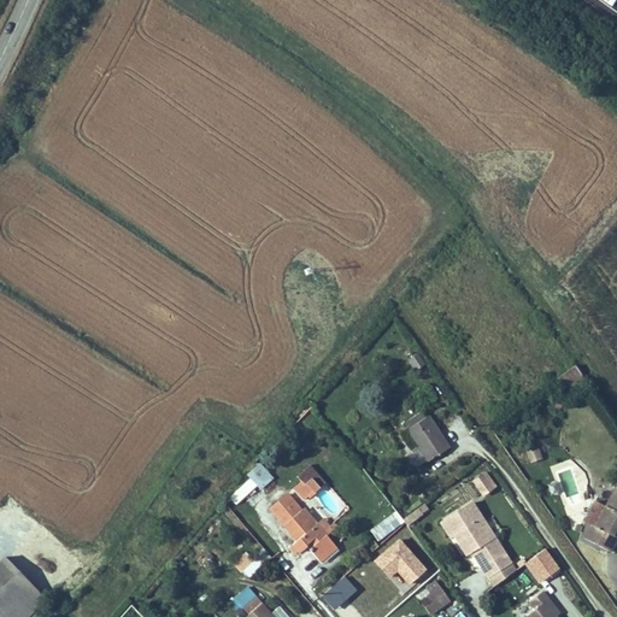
[(422,336),(416,325),(407,330),(415,341),(422,336)]
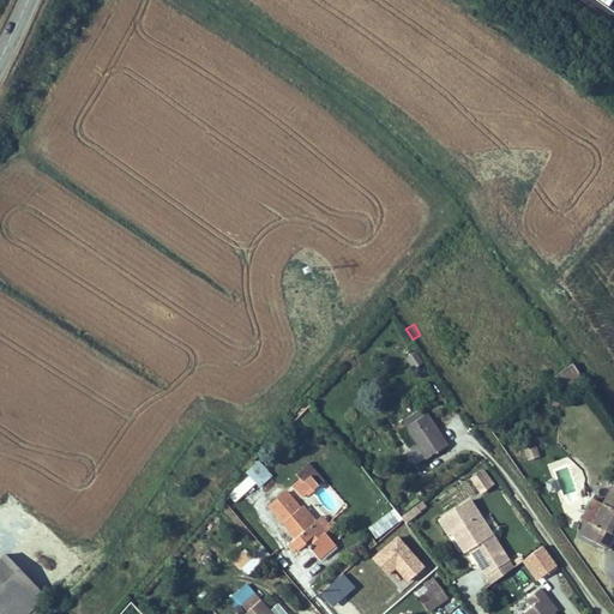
[(577,342),(563,353),(571,365),(585,354),(577,342)]
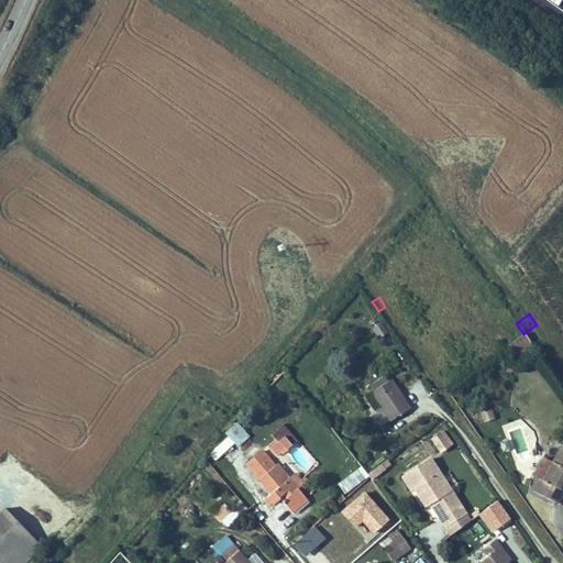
[(378,340),(387,334),(382,322),(372,328),(378,340)]
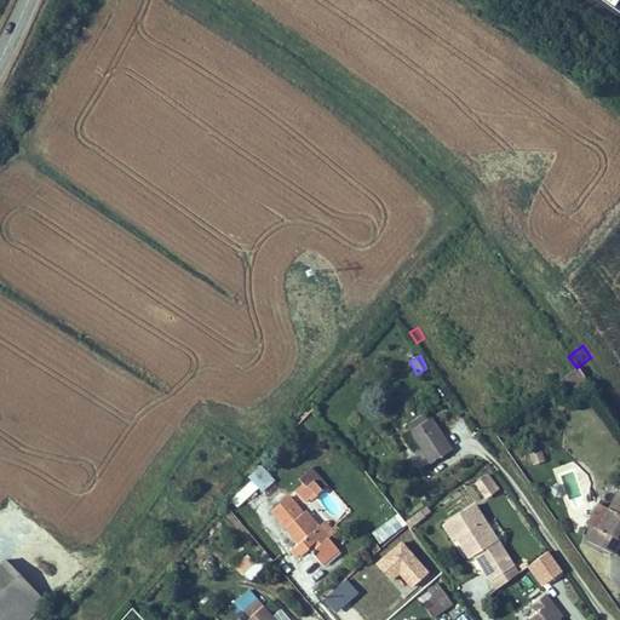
[(442,401),(419,418),(430,431),(423,437),(434,452),(441,447),(443,448),(465,432),(442,401)]
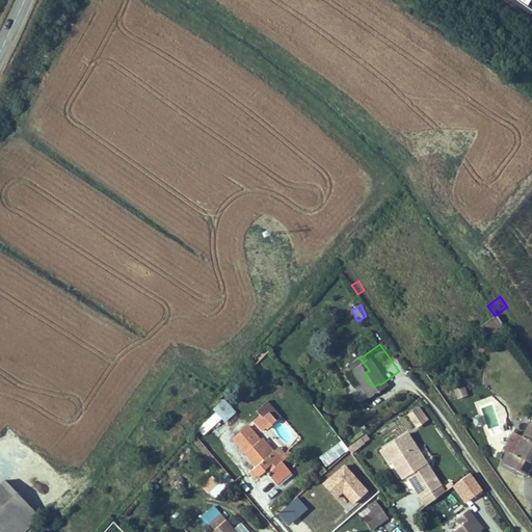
[(456,399),(468,396),(464,386),(453,389),(456,399)]
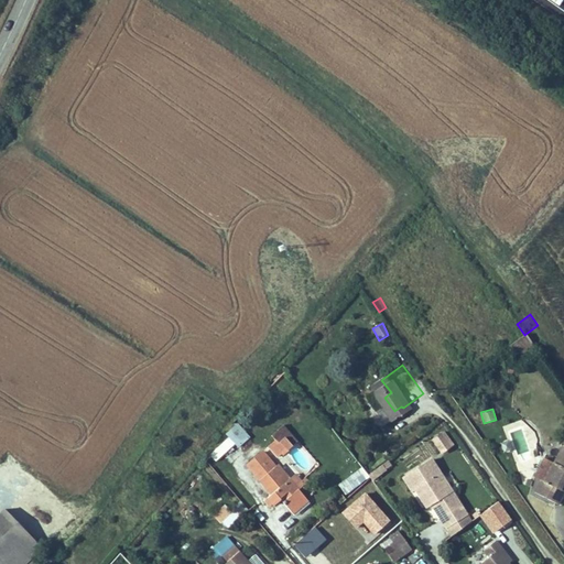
[(465,430),(455,418),(447,423),(457,435),(465,430)]
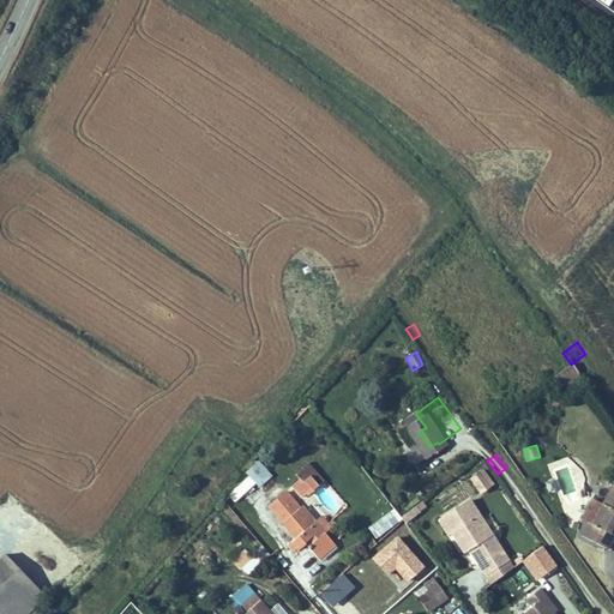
[(257,462),(245,473),(258,488),(270,477),(257,462)]
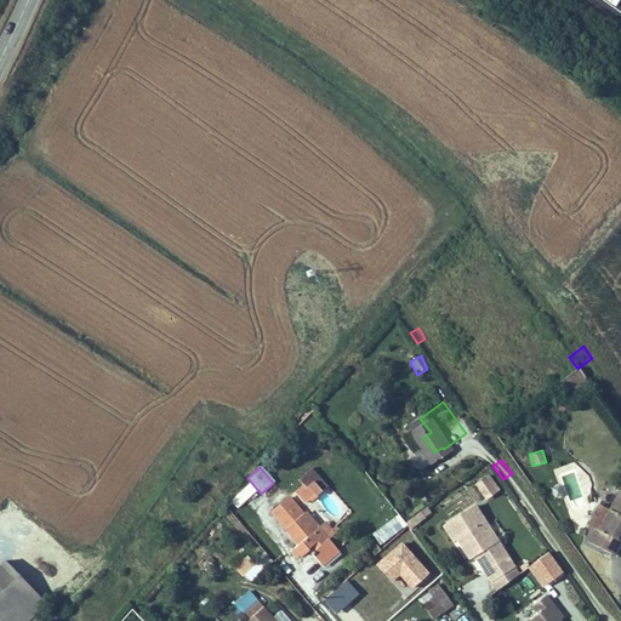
[(303,478),(283,495),(311,527),(306,531),(313,539),(322,531),(332,543),(353,525),(335,505),(330,508),(303,478)]
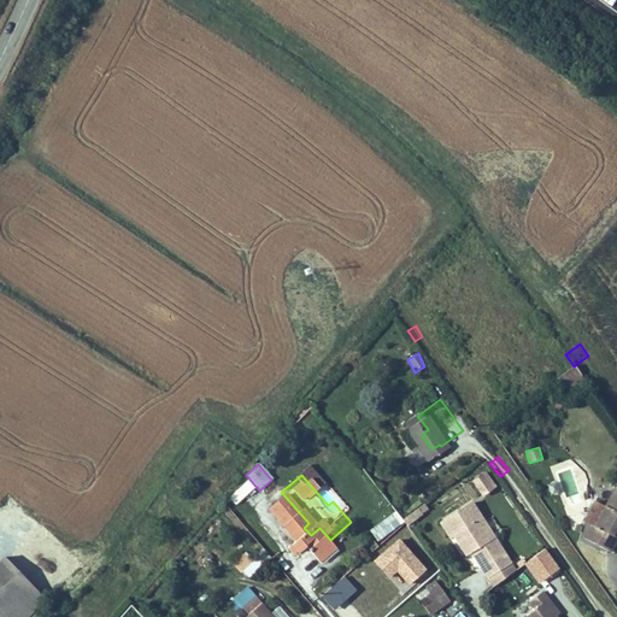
[(524,546),(480,491),(451,513),(462,527),(466,523),(471,519),(486,536),(483,539),(492,550),(494,547),(497,551),(494,552),(503,563),(524,546)]
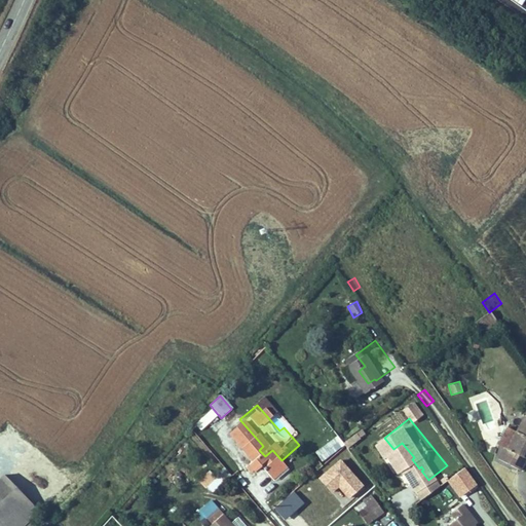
[(525,424),(524,428),(522,427),(516,440),(525,445),(525,424)]
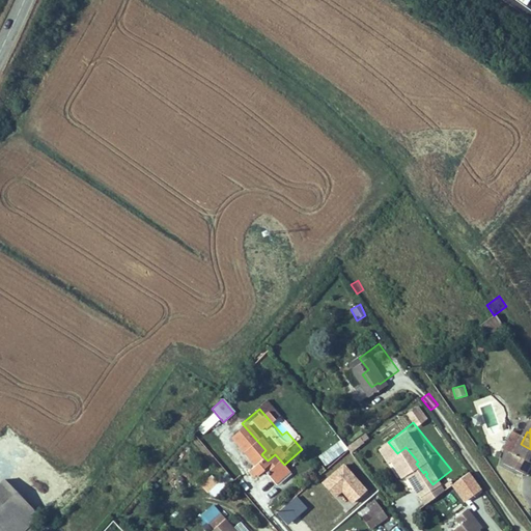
[(339,440),(317,457),(326,467),(347,449),(339,440)]
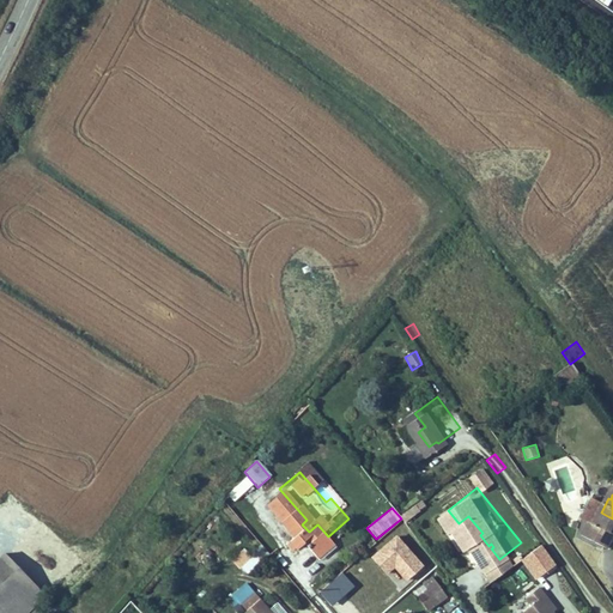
[(483,533),(468,516),(463,520),(473,532),(478,538),(480,535),(483,533)]
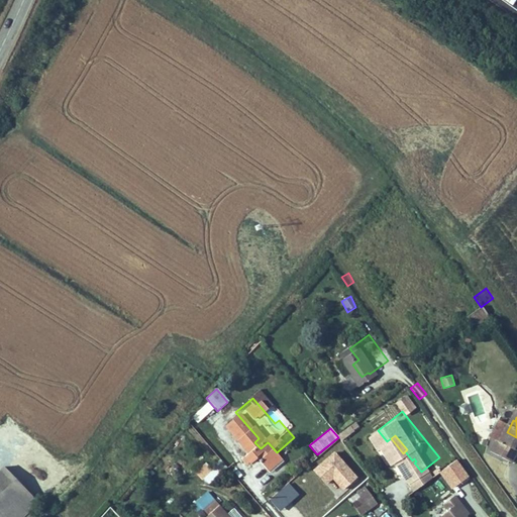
[(294,437),(277,452),(281,457),(298,441),(294,437)]
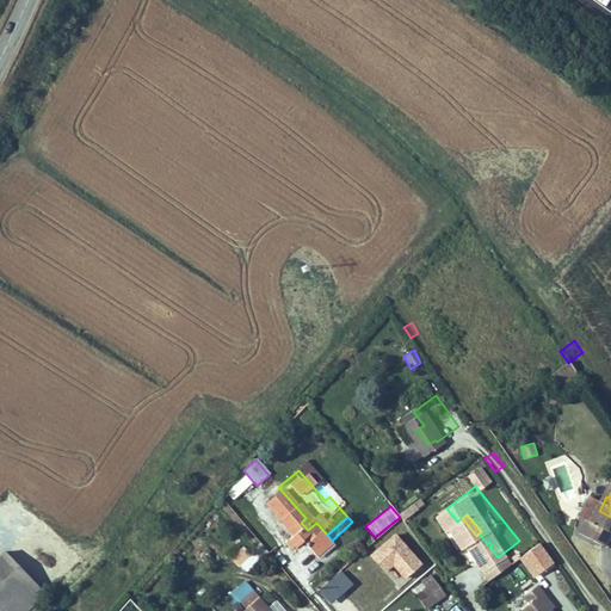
[(22,610),(55,574),(8,534),(0,542),(0,599),(13,610),(22,610)]
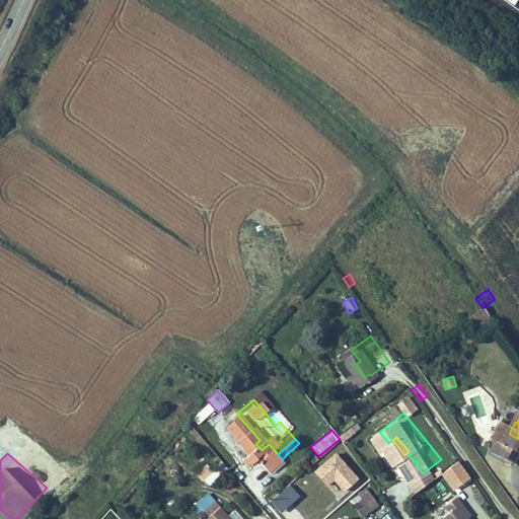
[(344,494),(359,480),(336,453),(313,472),(326,489),(334,483),(344,494)]
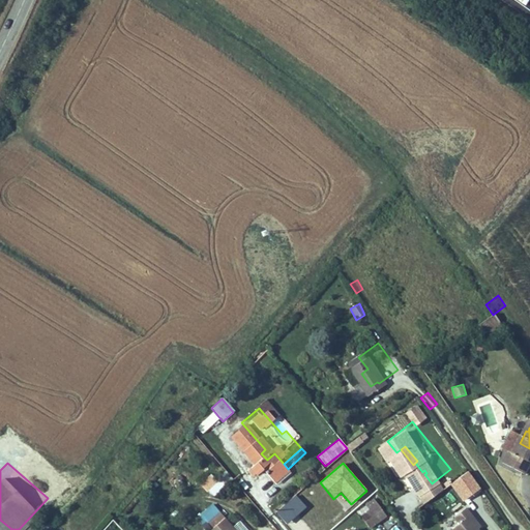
[(437,490),(455,475),(450,469),(432,483),(437,490)]
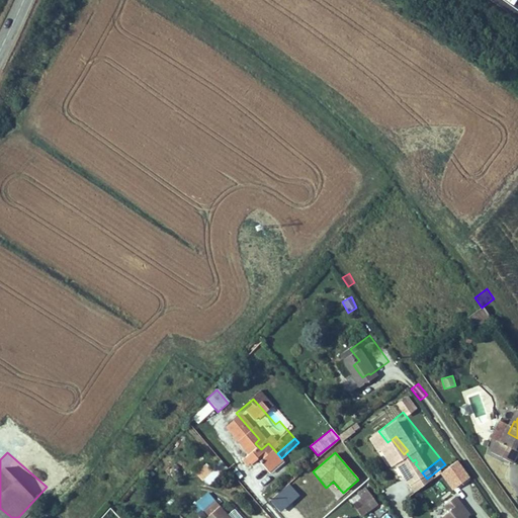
[(205,461),(194,472),(208,486),(219,475),(205,461)]
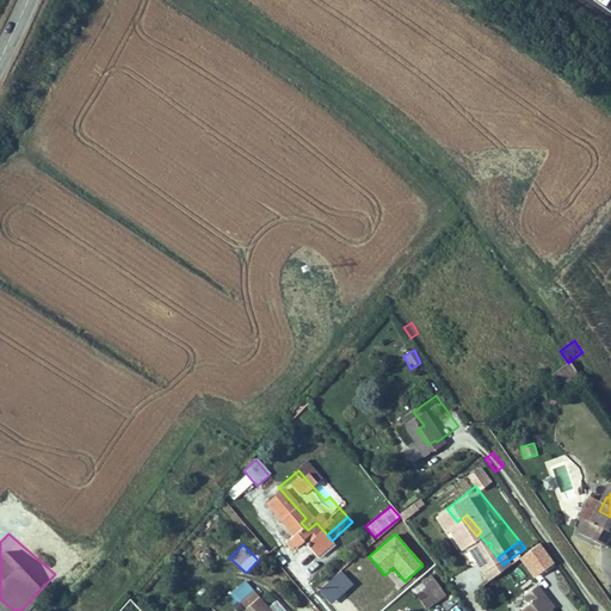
[(448,562),(437,568),(442,574),(432,581),(443,594),(462,579),(448,562)]
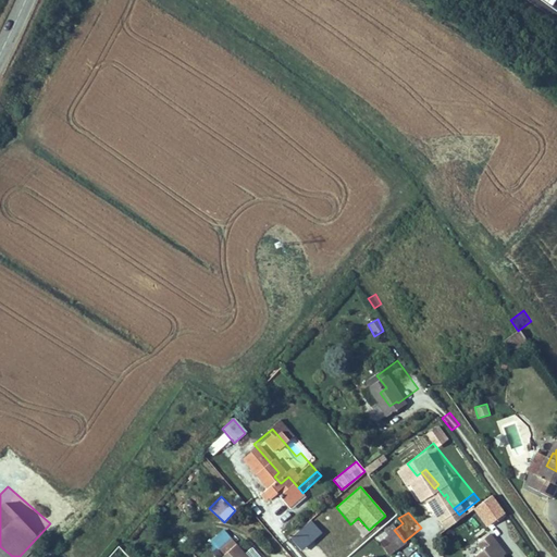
[(512,522),(507,515),(495,523),(499,531),(493,536),(505,556),(523,556),(528,555),(518,540),(509,525),(512,522)]
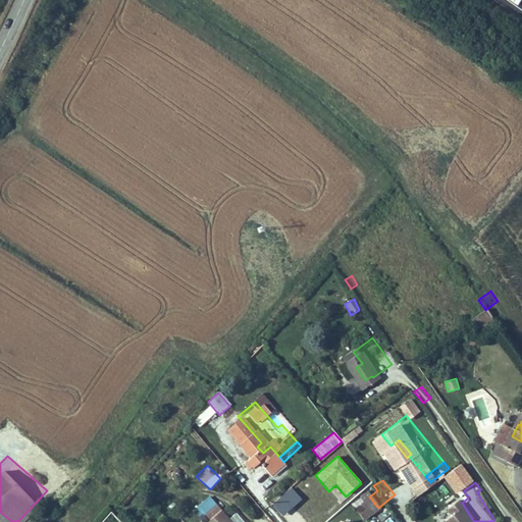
[(243,521),(251,516),(227,489),(216,499),(221,505),(215,509),(225,521),(243,521)]
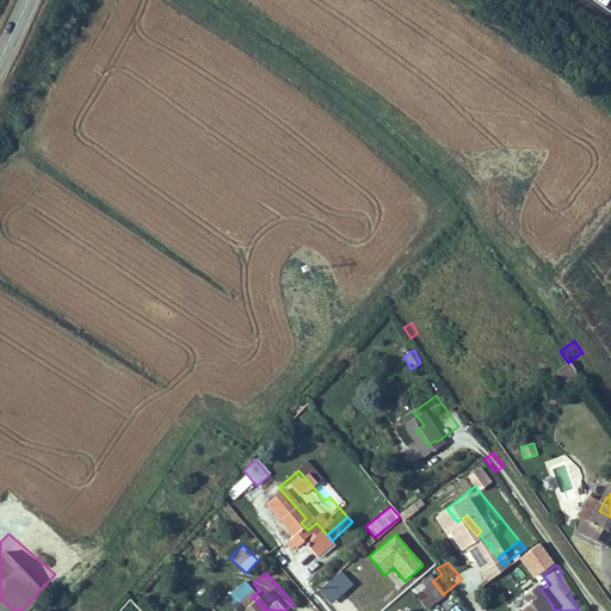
[(573,590),(562,573),(559,576),(568,592),(573,590)]
